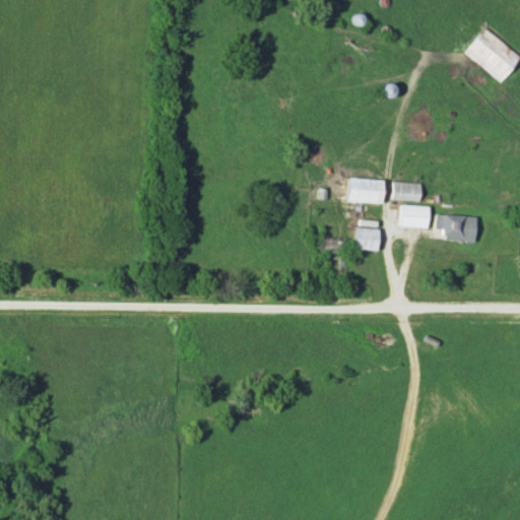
[(502,81),(519,58),(519,54),(483,25),(463,51),(502,81)]
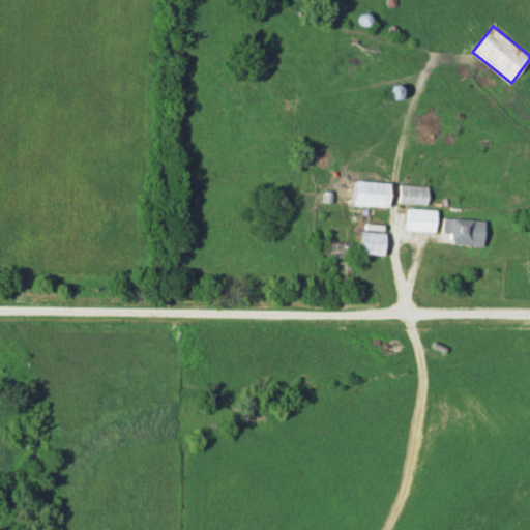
[(352,205),(389,205),(389,180),(352,180),(352,205)]
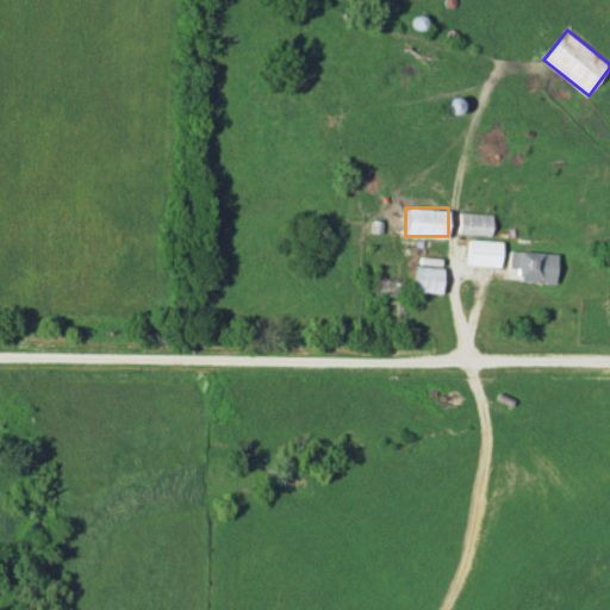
[(493,211),(459,211),(459,235),(493,235),(493,211)]
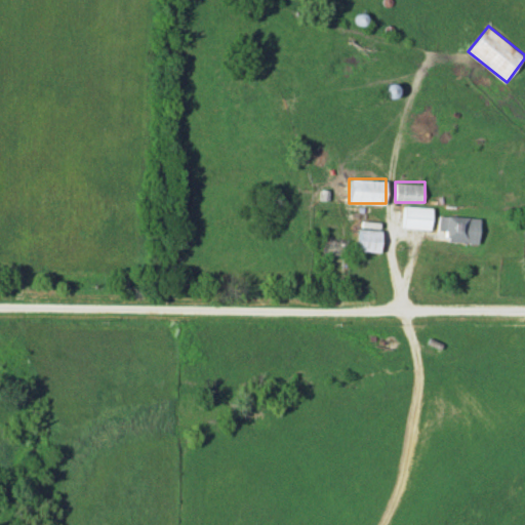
[(433,206),(403,206),(403,228),(433,228),(433,206)]
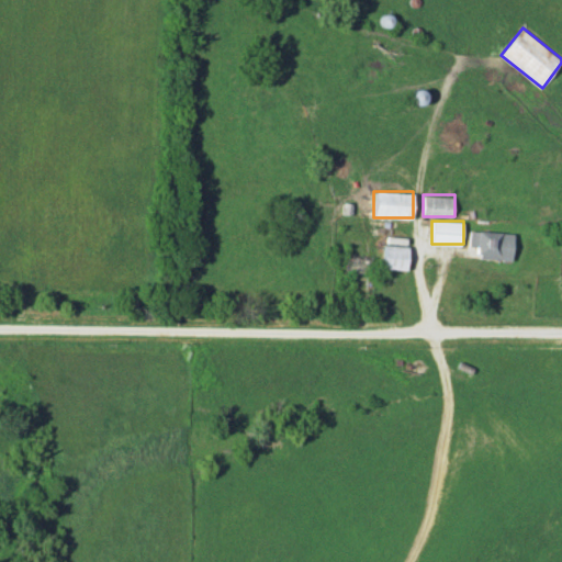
[(514,259),(514,231),(470,231),(470,247),(479,247),(479,259),(514,259)]
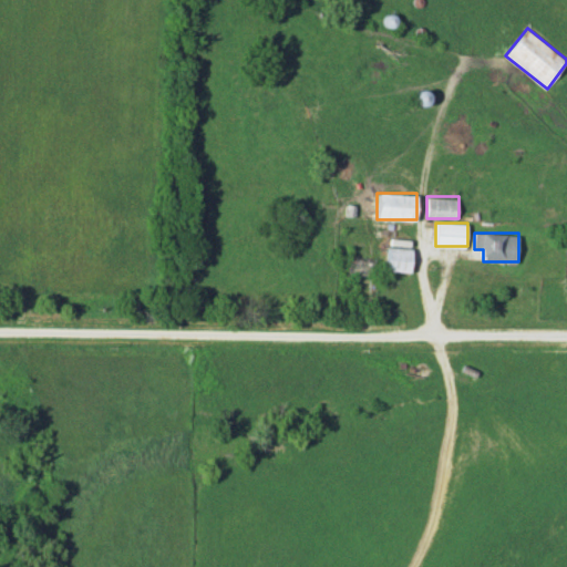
[(413,271),(414,248),(389,247),(388,270),(413,271)]
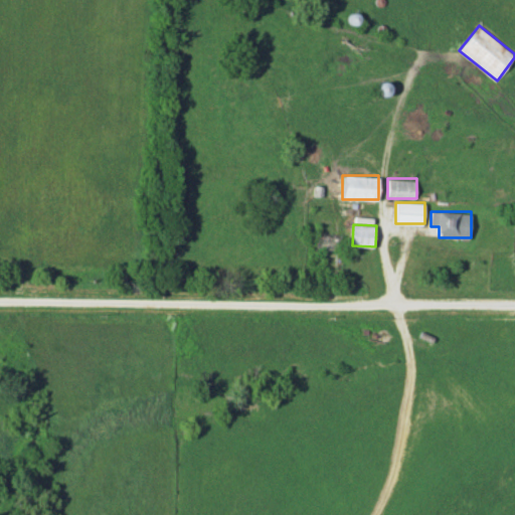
All buildings are outlined.
